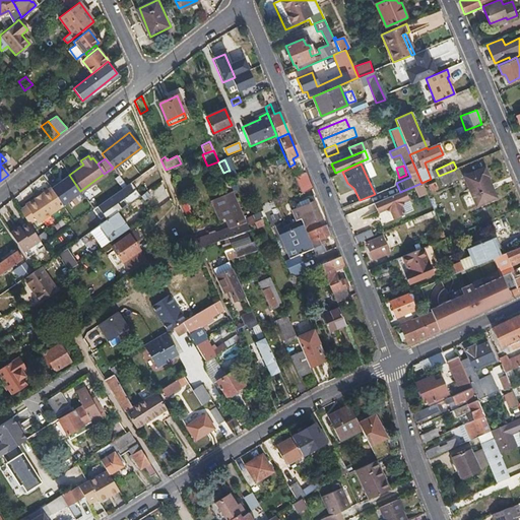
[(489,177),(484,168),(463,176),(475,206),(496,198),(488,177),(489,177)]
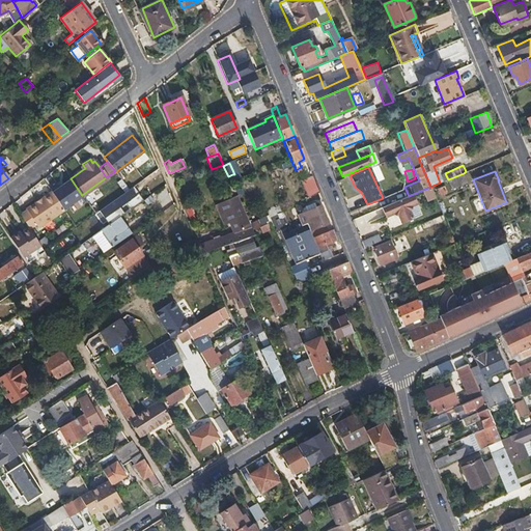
[(464,173),(448,179),(452,189),(468,182),(464,173)]
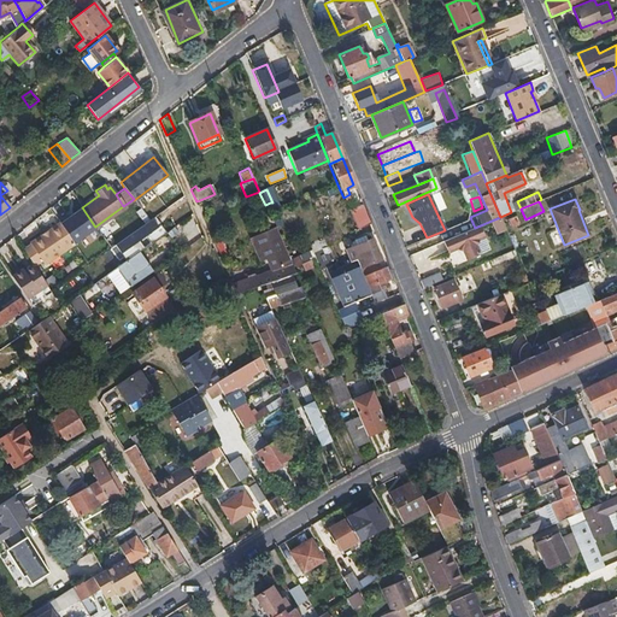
[(59,222),(71,241),(94,225),(82,207),(68,217),(65,215),(58,219),(59,222)]
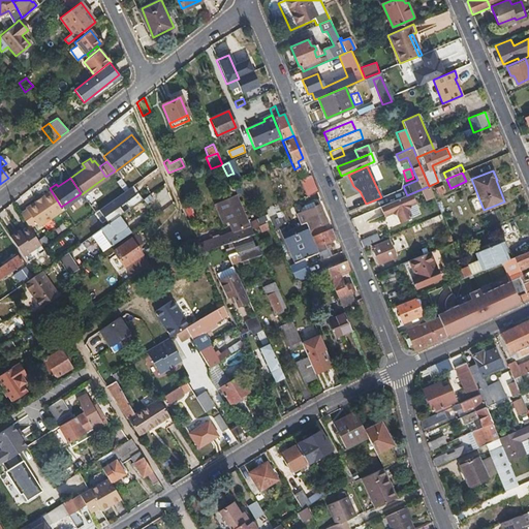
[(305,196),(317,191),(314,186),(309,189),(306,183),(301,186),(305,196)]
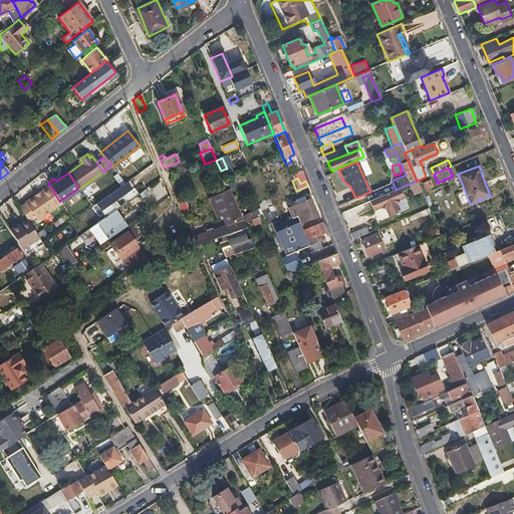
[(94,184),(91,180),(79,189),(81,193),(94,184)]
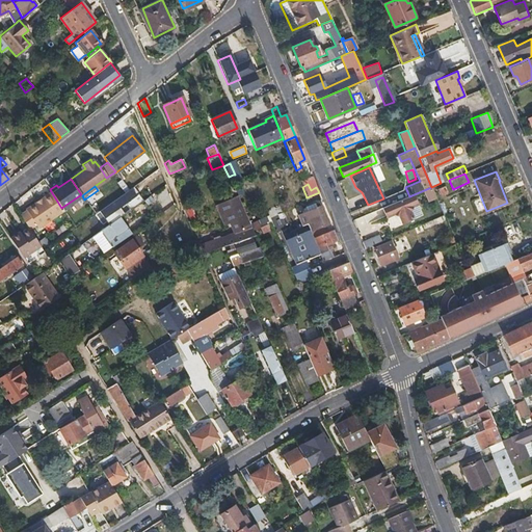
[(437,189),(440,196),(448,194),(445,186),(437,189)]
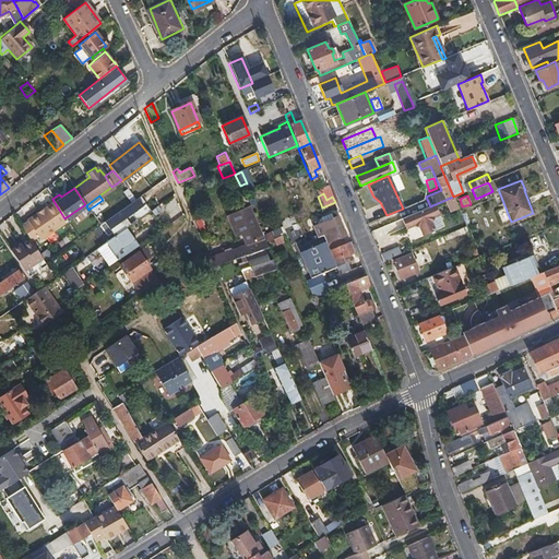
[(64,218),(54,201),(26,219),(27,221),(21,226),(31,239),(31,240),(37,236),(40,239),(67,221),(64,218)]
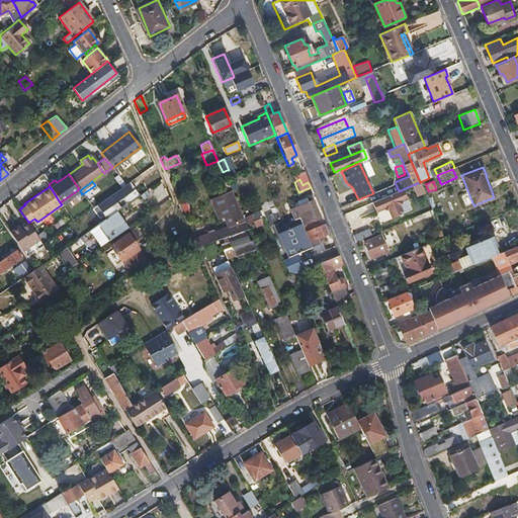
[(223,217),(227,227),(244,221),(231,190),(209,198),(218,219),(223,217)]
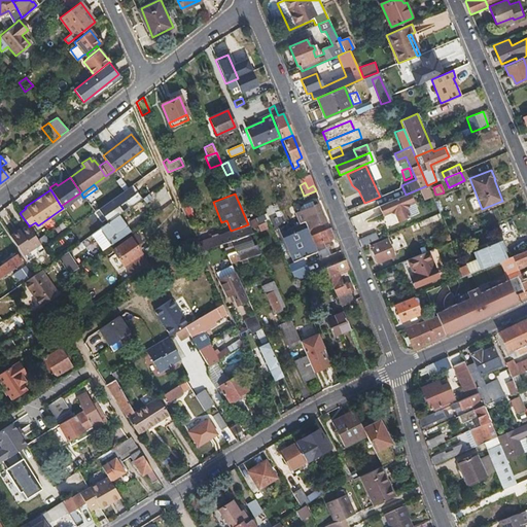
[(408,194),(406,195),(381,205),(384,214),(389,212),(394,214),(397,221),(409,216),(406,208),(407,204),(412,202),(408,194)]
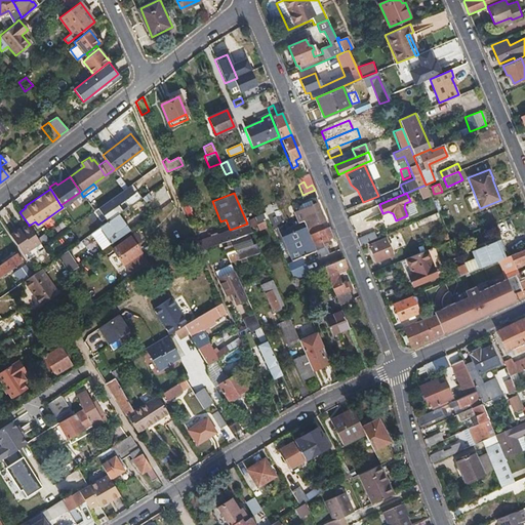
[(308,235),(322,229),(318,221),(322,220),(315,203),(299,209),(301,214),(299,215),(303,220),(308,235)]
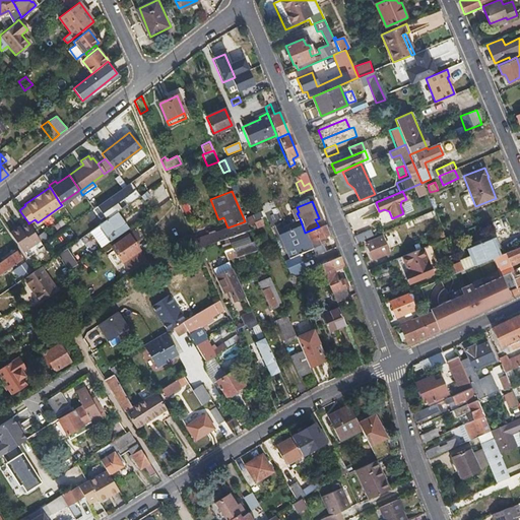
[(68,210),(72,215),(77,211),(73,206),(68,210)]
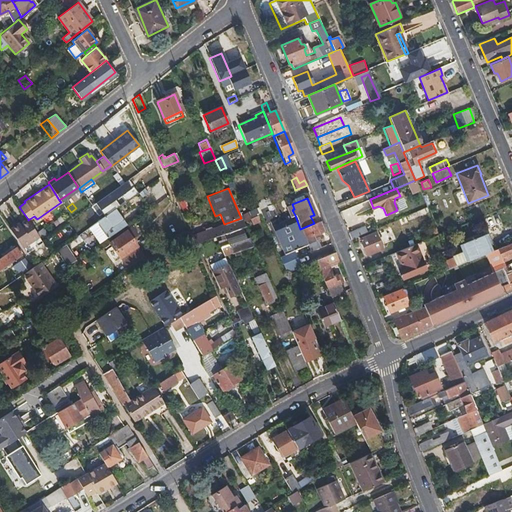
[(121,227),(125,224),(115,209),(88,228),(98,243),(106,238),(121,227)]
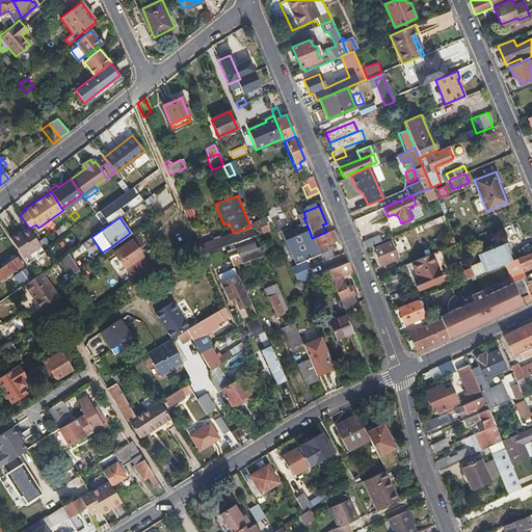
[(269,222),(258,227),(261,232),(271,227),(269,222)]
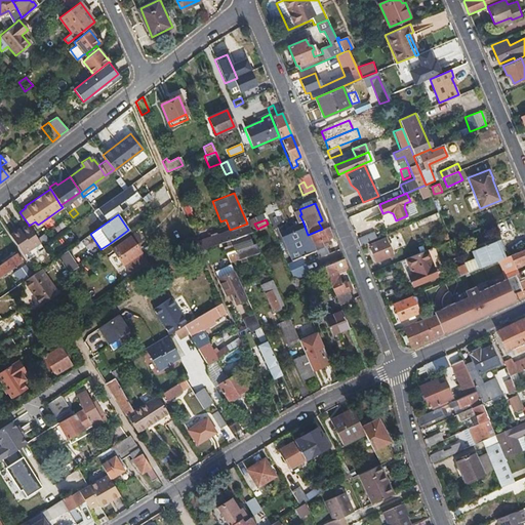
[(314,249),(312,245),(308,235),(303,220),(287,227),(281,230),(282,235),(281,236),(290,259),(314,249)]
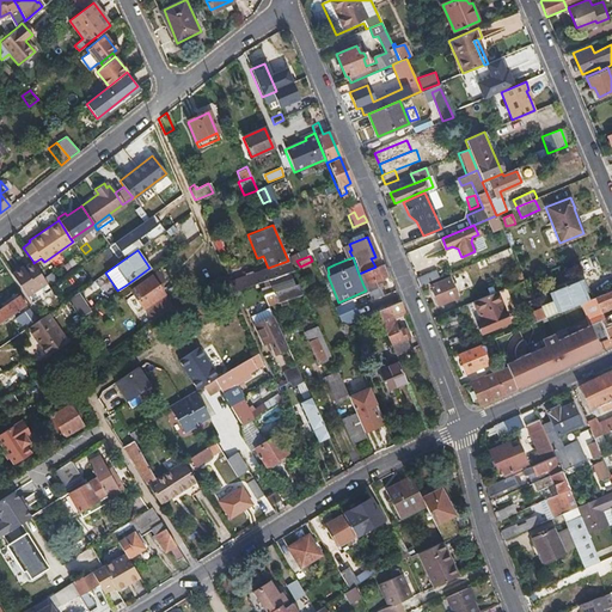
[(245,276),(230,280),(233,291),(256,282),(270,276),(282,273),(292,269),(289,264),(288,261),(268,268),(254,273),(252,270),(245,273),(245,276)]
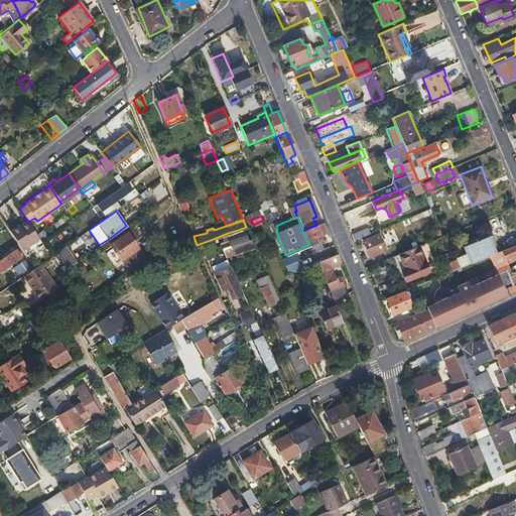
[(17,226),(9,232),(22,250),(39,238),(28,222),(28,221),(18,228),(17,226)]
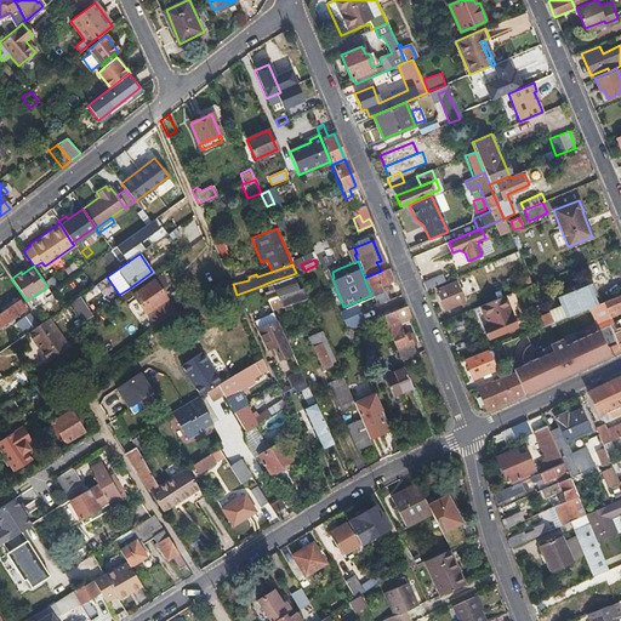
[(392,280),(387,268),(381,271),(364,278),(369,290),(392,280)]
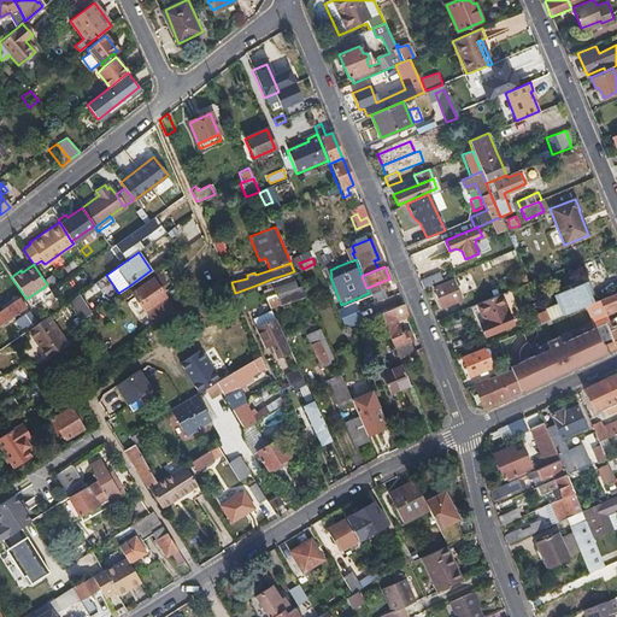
[(150,278),(146,274),(128,287),(130,291),(150,278)]
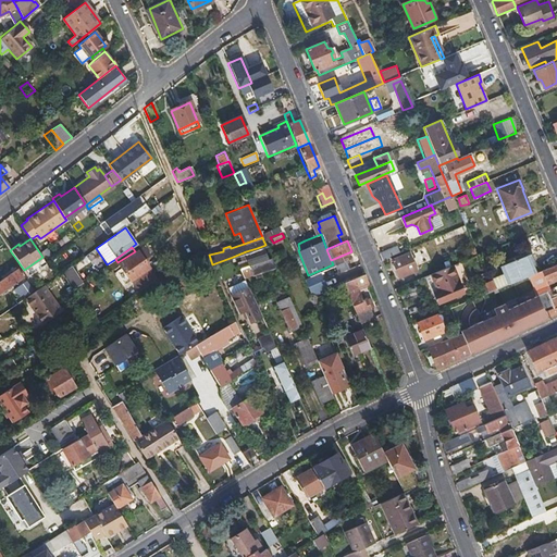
[(135,251),(141,261),(149,257),(143,247),(135,251)]
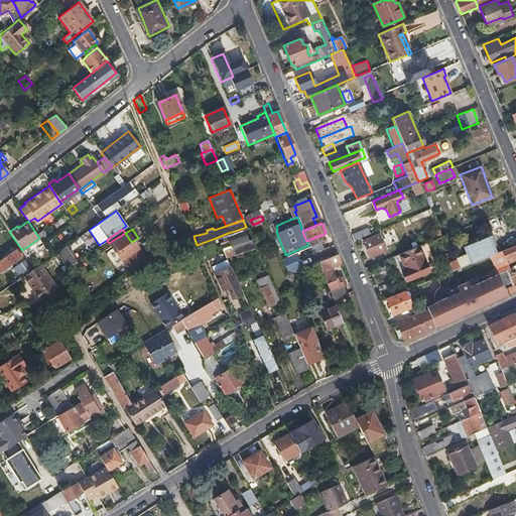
[(230,238),(218,243),(225,256),(251,246),(248,239),(243,241),(238,230),(228,233),(230,238)]
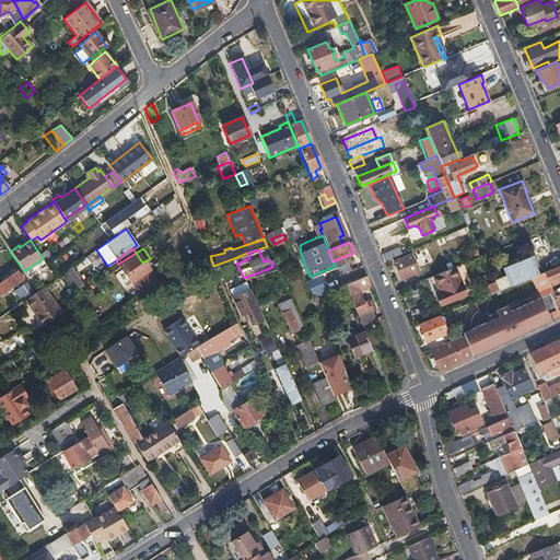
[(394,249),(381,255),(383,261),(397,256),(394,249)]
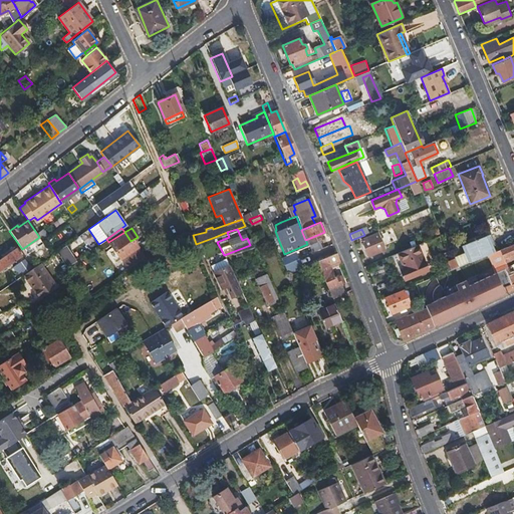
[(124,269),(143,258),(131,241),(124,232),(108,242),(106,244),(124,269)]
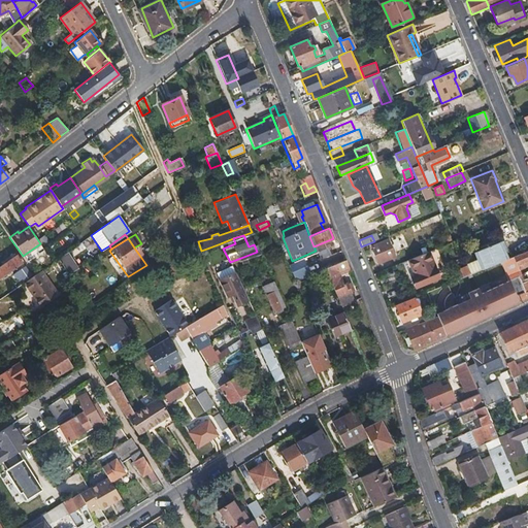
[(233,238),(221,243),(223,249),(235,243),(233,238)]
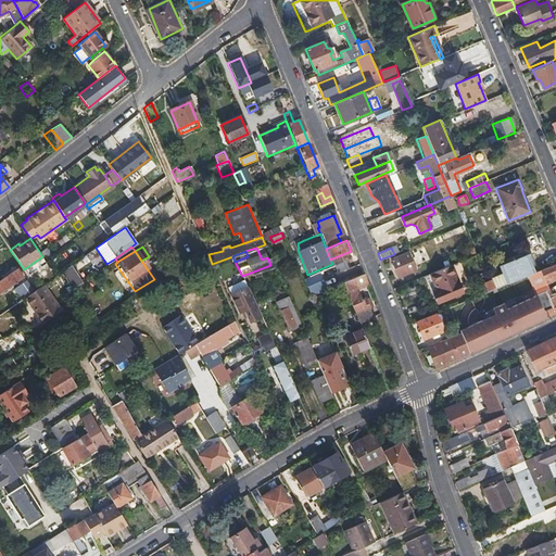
[(407,252),(390,260),(397,276),(414,269),(407,252)]
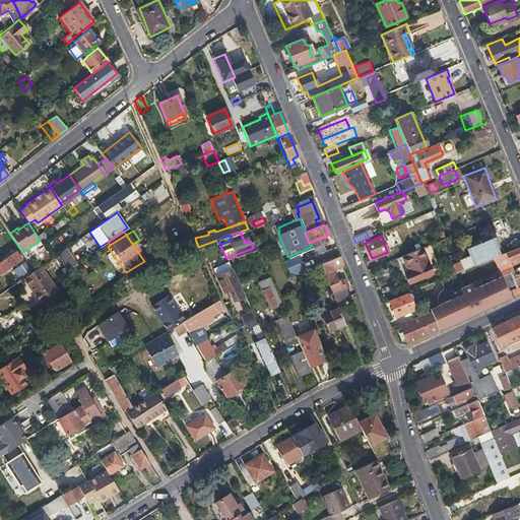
[(469,256),(473,265),(492,257),(499,254),(493,238),(466,248),(469,256)]
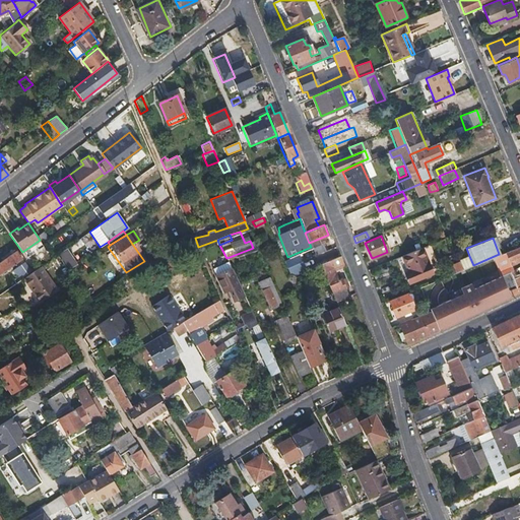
[(510,271),(511,275),(514,273),(513,271),(510,264),(519,260),(519,245),(499,254),(492,257),(499,275),(510,271)]
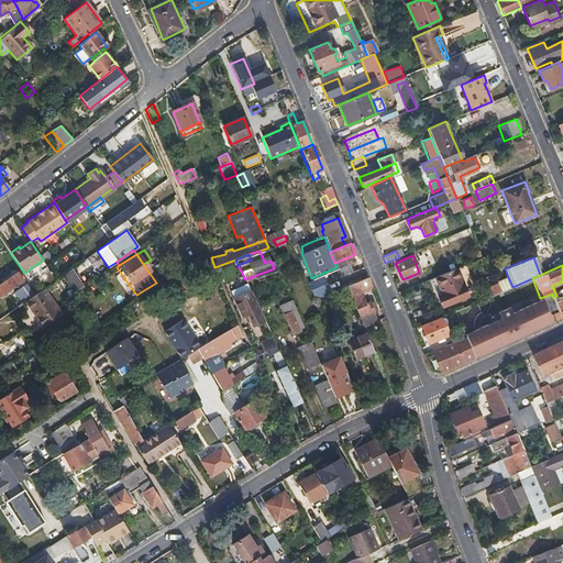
[(468,296),(456,267),(453,268),(441,274),(435,276),(442,293),(439,295),(443,306),(468,296)]
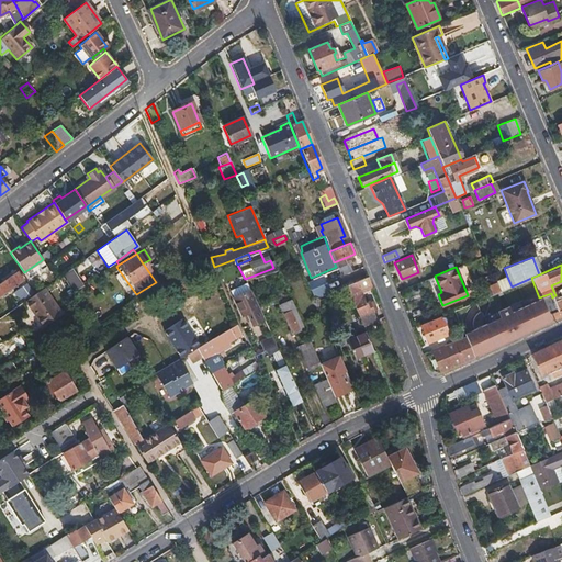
[(81,284),(70,269),(64,273),(74,289),(81,284)]
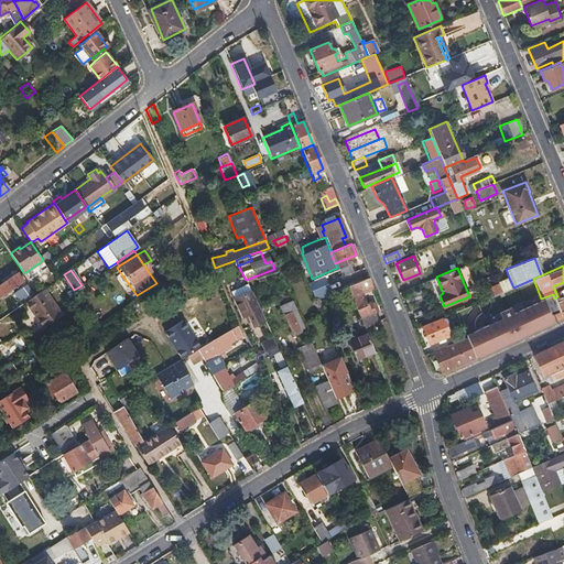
[(0,284),(0,296),(22,282),(17,274),(0,284)]
